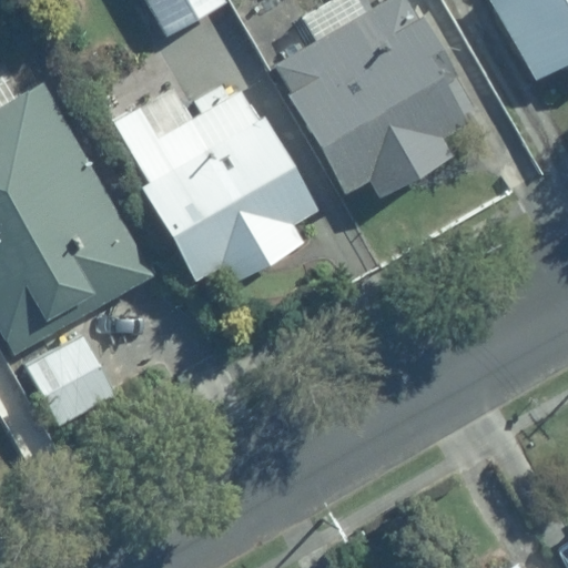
[(225,0),(145,0),(168,38),(227,3),(225,0)]
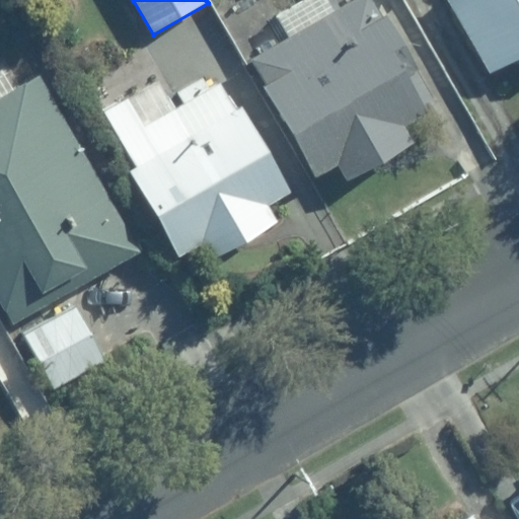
[(367,0),(251,61),(315,181),(339,169),(345,180),(417,143),(406,125),(434,109),(386,19),(379,23),(367,0)]
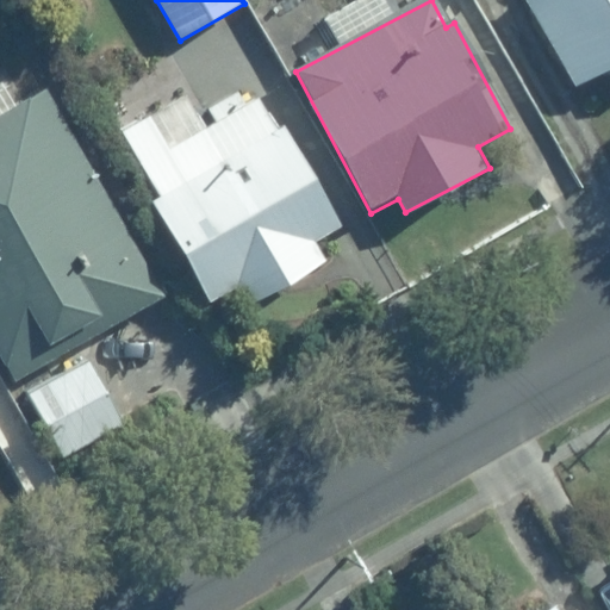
[(609,0),(529,0),(577,81),(609,63),(609,0)]
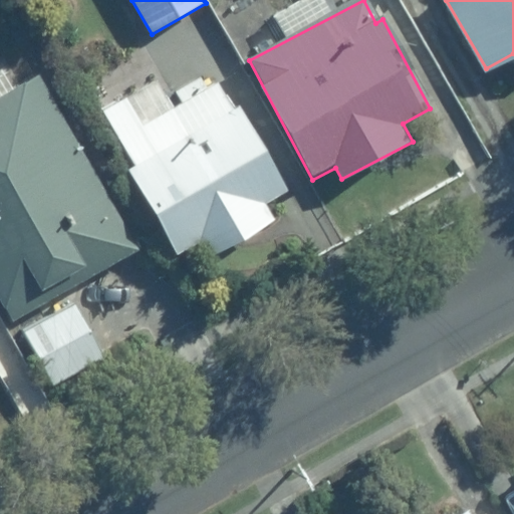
[(42,75),(0,98),(0,296),(14,320),(141,248),(42,75)]
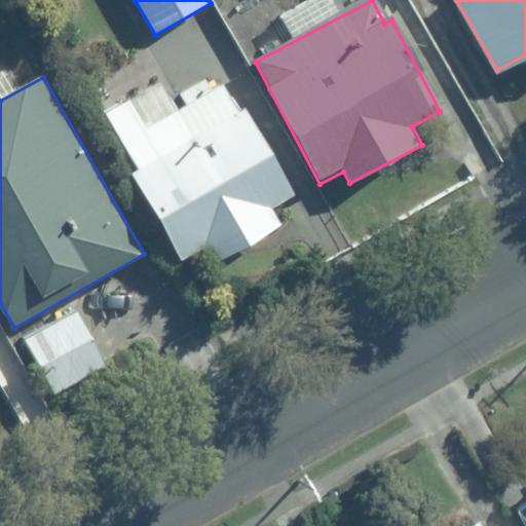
[(133,173),(184,258),(210,242),(222,262),(283,226),(272,209),(295,195),(245,111),(240,114),(224,86),(148,132),(129,101),(107,114),(140,168),(133,173)]
